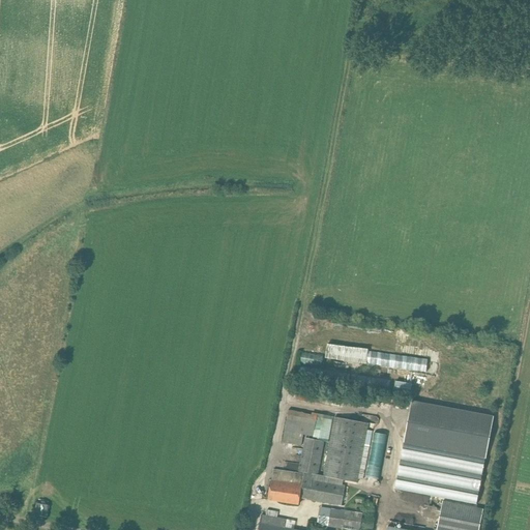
[(366,364),(369,350),(328,344),(326,359),(366,364)]
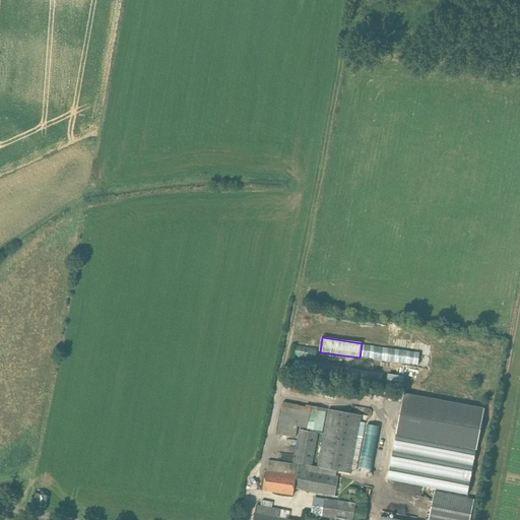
[(343,367),(296,359),(294,371),(341,379),(343,367)]
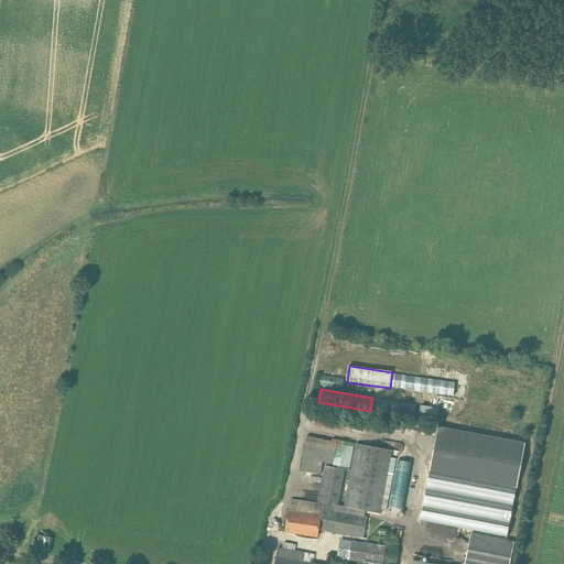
[(438,409),(421,405),(419,418),(437,420),(438,409)]
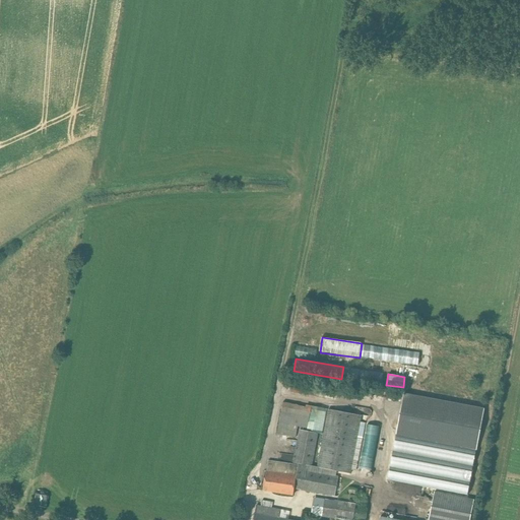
[(484,408),(404,393),(396,435),(476,450),(484,408)]
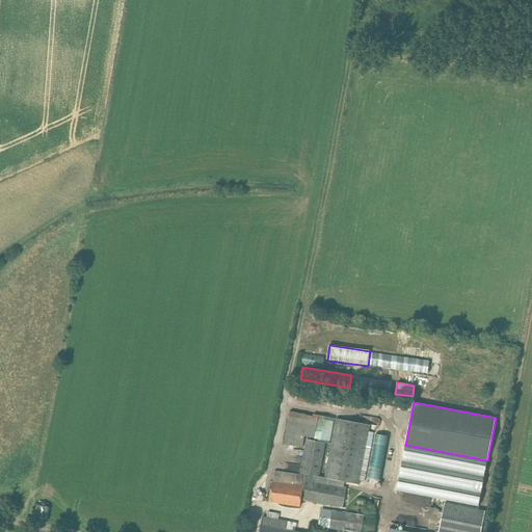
[(343,508),(346,487),(344,487),(345,483),(360,484),(370,425),(319,416),(319,418),(290,411),(284,444),(302,447),(304,436),(314,437),(314,442),(307,440),(300,474),(274,472),(269,502),(300,507),(302,500),(343,508)]
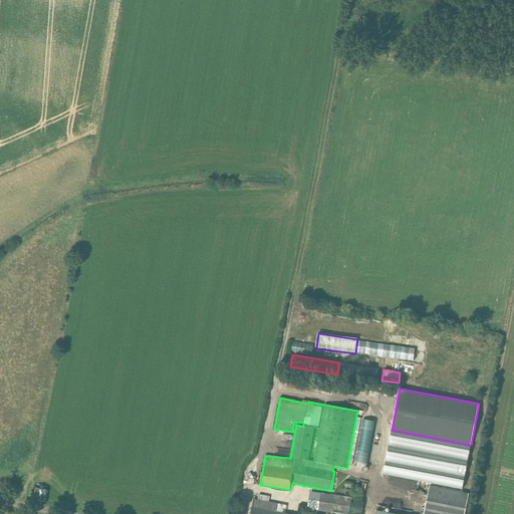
[(471,446),(392,431),(389,447),(468,461),(471,446)]
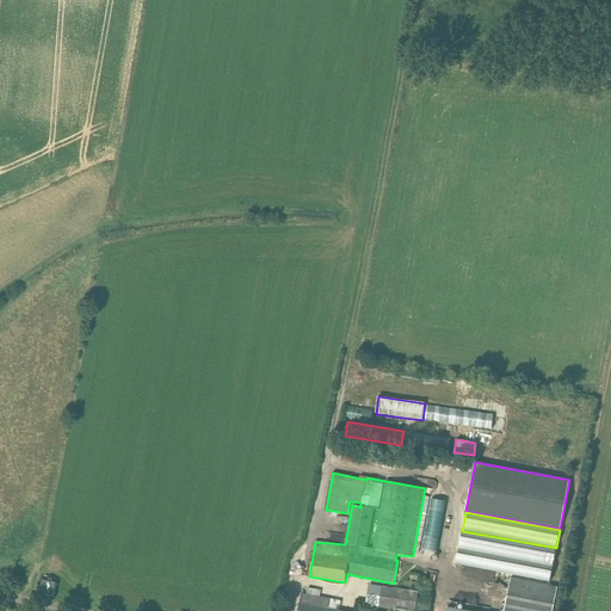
[(458,549),(553,567),(556,548),(462,531),(458,549)]
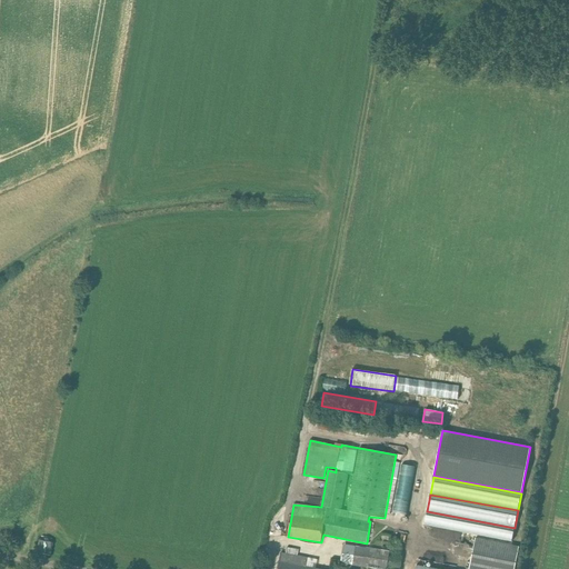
[(515,528),(427,511),(425,526),(512,541),(515,528)]
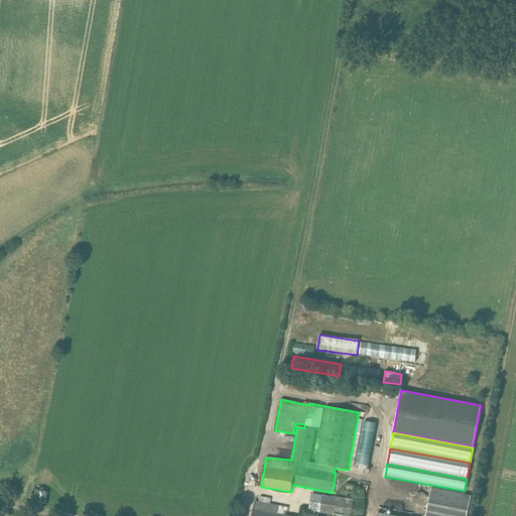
[(467,515),(472,496),(431,488),(425,515),(467,515)]
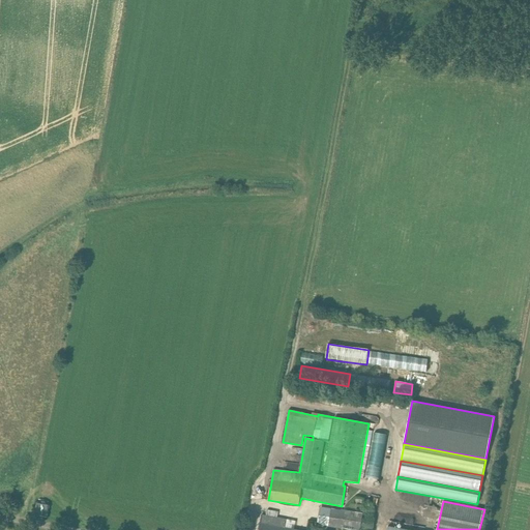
[(359,529),(362,513),(331,508),(328,526),(355,529),(359,529)]
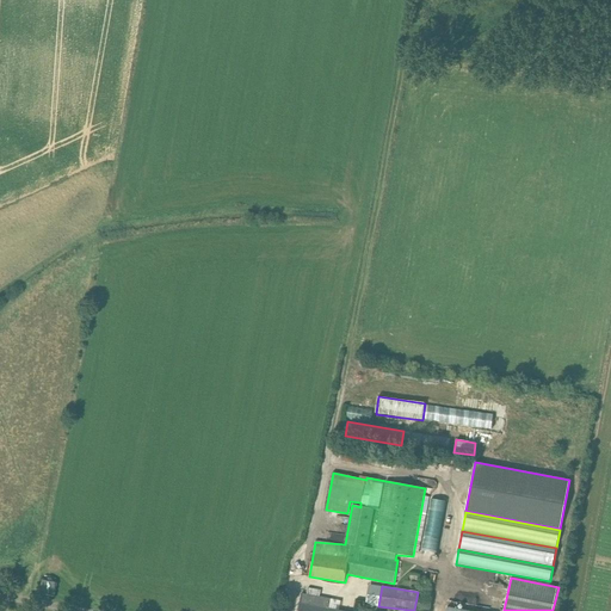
[(329,598),(301,593),(297,610),(349,610),(327,608),(329,598)]
